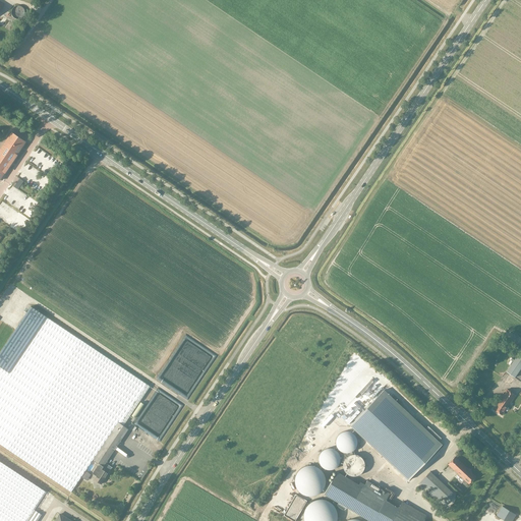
[(25,12),(25,11),(25,10),(25,9),(24,9),(24,8),(23,7),(22,6),(21,6),(21,5),(20,5),(19,5),(18,5),(17,5),(16,5),(15,6),(14,7),(13,7),(13,8),(12,9),(12,10),(12,11),(12,12),(12,13),(12,14),(13,15),(13,16),(14,16),(14,17),(15,17),(16,18),(17,18),(18,18),(19,18),(20,18),(21,18),(22,18),(22,17),(23,17),(23,16),(24,16),(24,15),(25,14),(25,13),(25,12)]
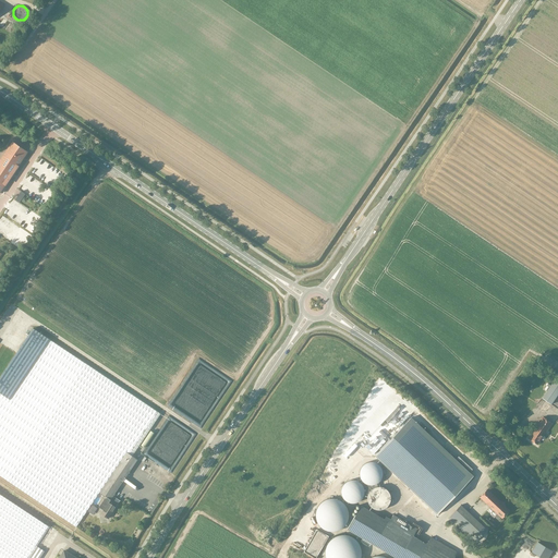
[(0,194),(28,153),(14,143),(0,162),(0,194)]
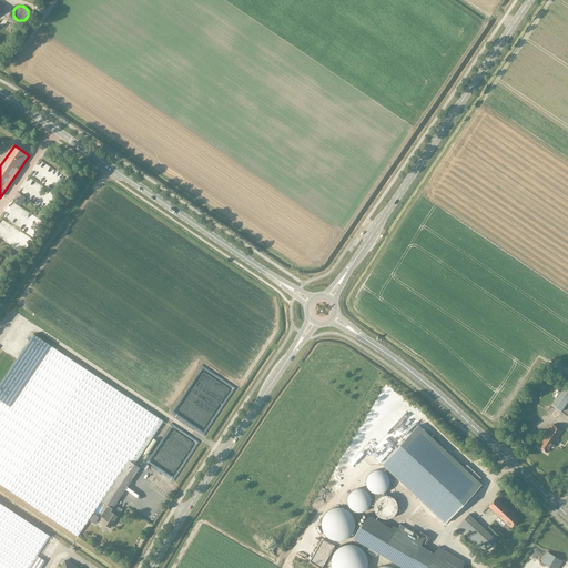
[(16,202),(20,204),(24,195),(20,193),(16,202)]
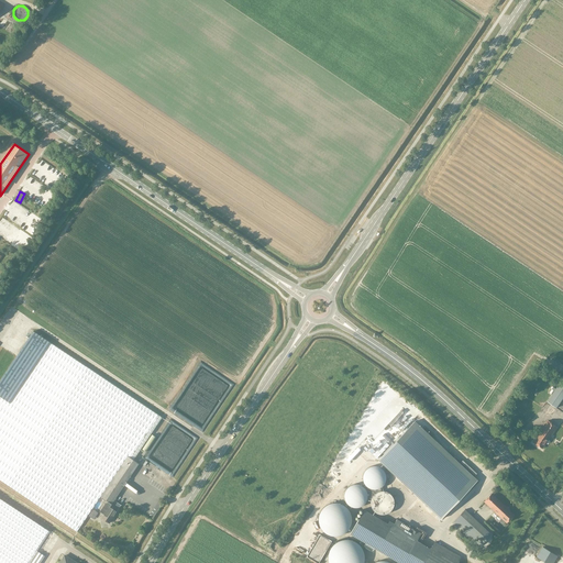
[(162,418),(86,367),(33,331),(0,381),(0,479),(77,531),(100,496),(100,497),(128,456),(133,461),(162,418)]
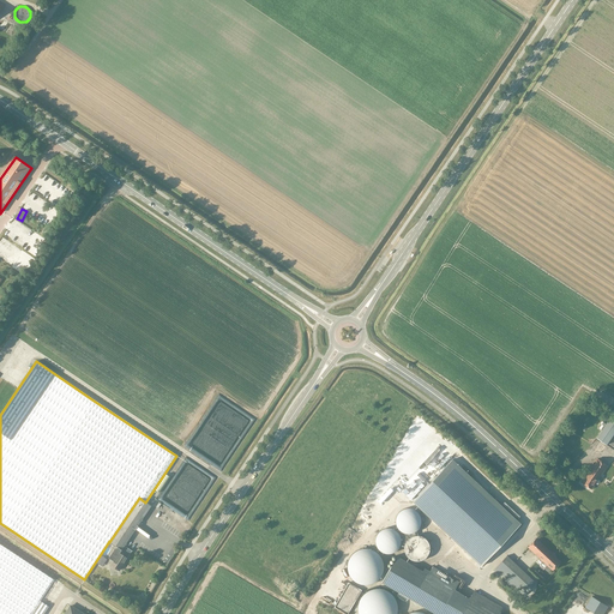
[(607,445),(613,433),(613,420),(611,419),(596,438),(607,445)]
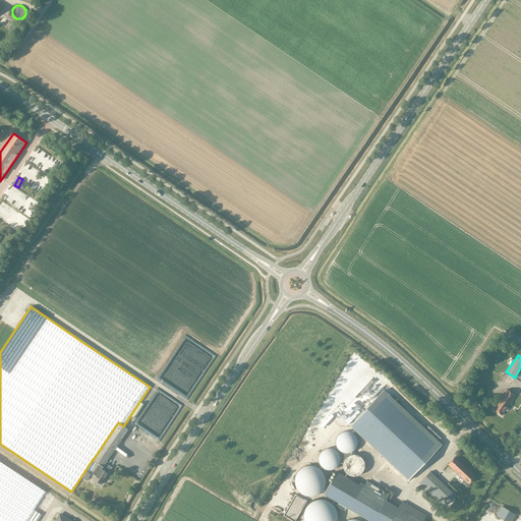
[(408,480),(442,445),(384,390),(350,425),(408,480)]
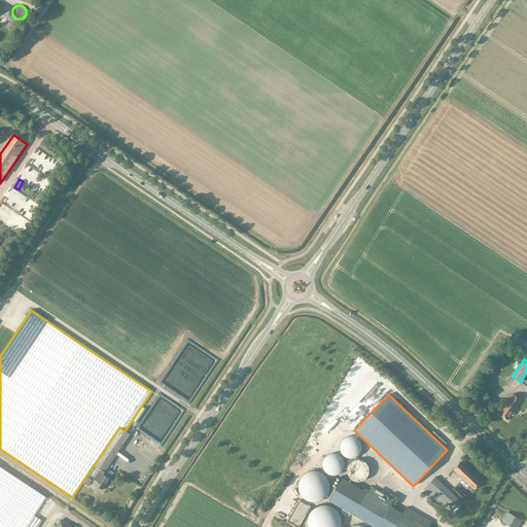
[(499,414),(507,420),(521,399),(513,394),(499,414)]
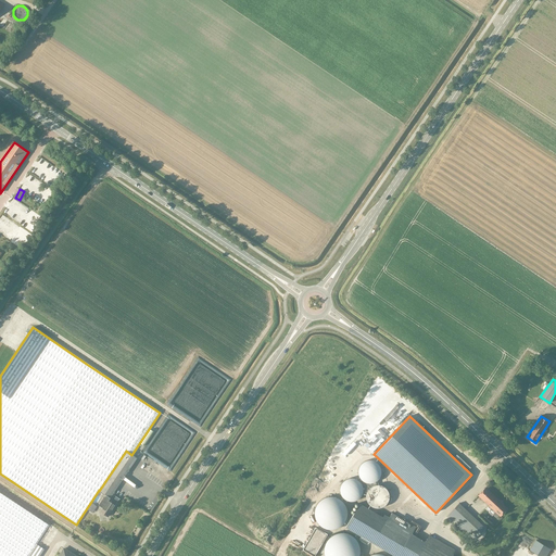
[(151,428),(140,442),(143,444),(154,430),(151,428)]
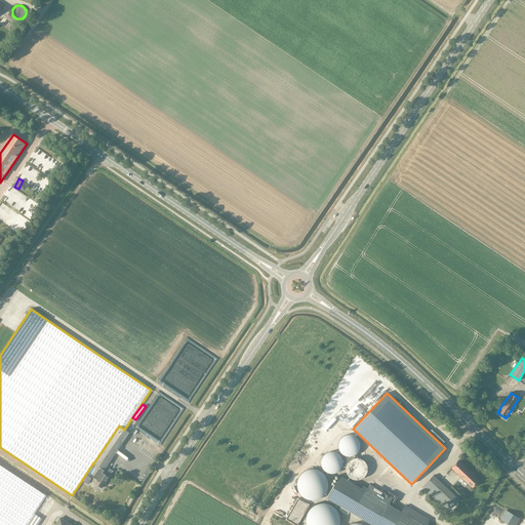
[(129,433),(124,430),(119,426),(93,463),(101,468),(98,470),(97,470),(93,477),(97,480),(95,483),(102,488),(113,471),(107,467),(129,433)]
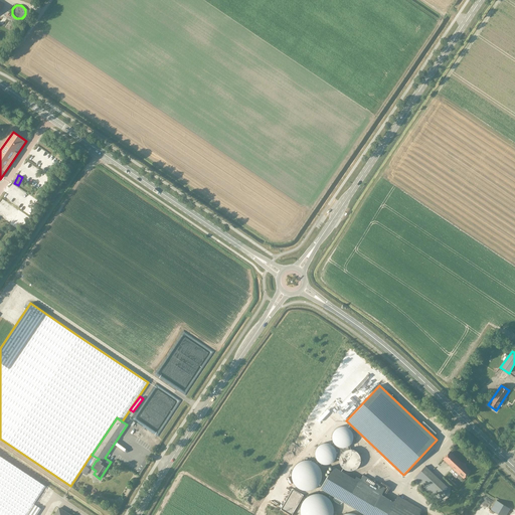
[(130,424),(138,430),(140,425),(133,420),(130,424)]
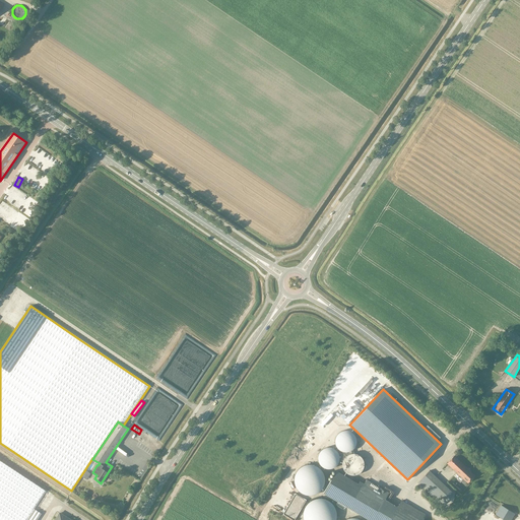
[(356,445),(356,441),(356,438),(354,435),(351,432),(348,431),(344,431),(341,432),(338,433),(336,436),(335,439),(335,443),(336,447),(338,450),(341,451),(344,452),(348,452),(351,450),(354,448),(356,445)]
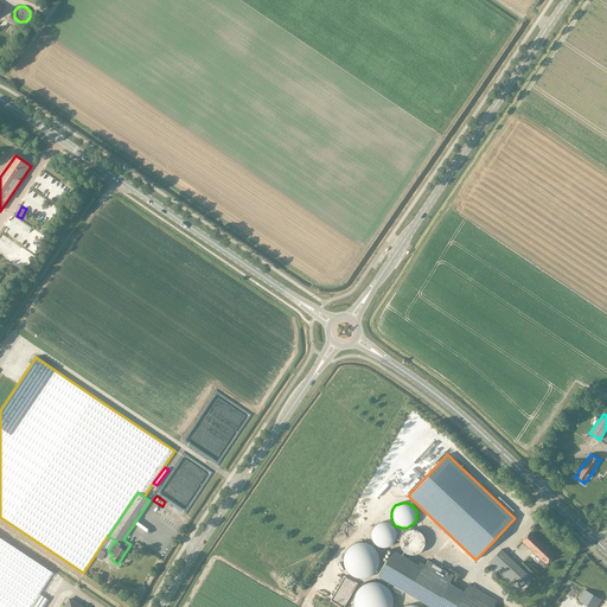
[(396,538),(397,535),(396,531),(395,528),(391,524),(387,523),(382,522),(378,523),(376,525),(374,529),(371,532),(371,537),(372,542),(376,544),(378,547),(382,548),(387,548),(391,545),(394,542),(396,538)]
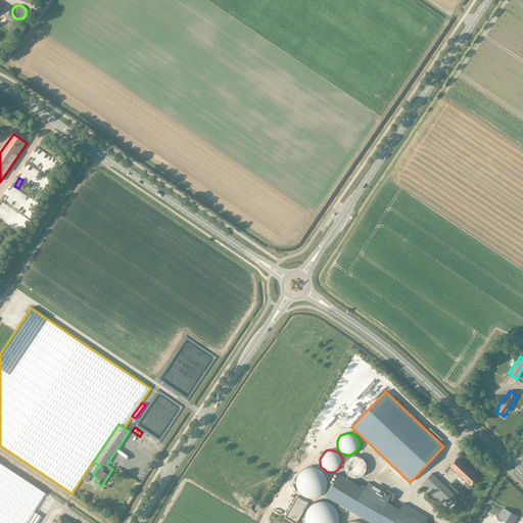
[(366,470),(367,467),(366,464),(364,461),(362,458),(358,457),(354,457),(350,458),(348,459),(346,462),(344,465),(344,469),(346,473),(348,475),(350,477),(354,478),(358,478),(362,476),(364,474),(366,470)]
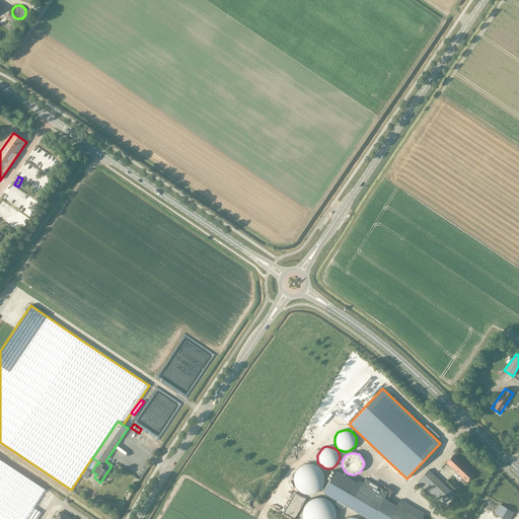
[(465,480),(466,483),(473,474),(453,455),(446,462),(462,477),(460,479),(463,483),(465,480)]
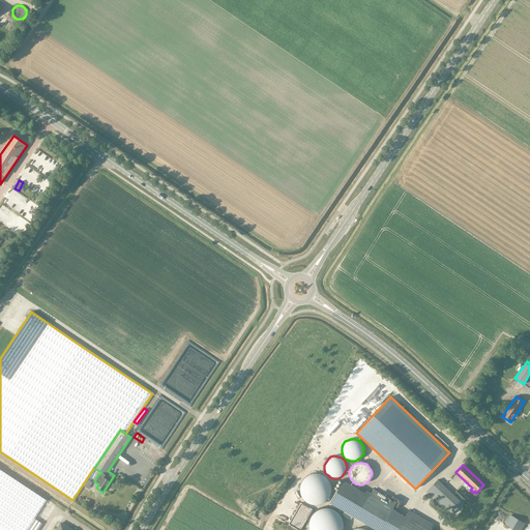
[(37,529),(42,524),(34,519),(46,500),(0,469),(0,529),(37,529)]
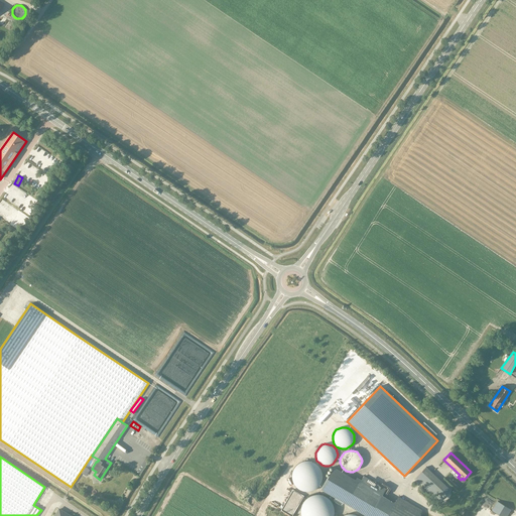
[(321,481),(323,476),(321,472),(319,468),(315,464),(310,462),(305,461),(301,463),(297,465),(294,469),(292,474),(292,479),(294,484),(297,488),(301,490),(305,491),(310,491),(315,489),(319,485),(321,481)]
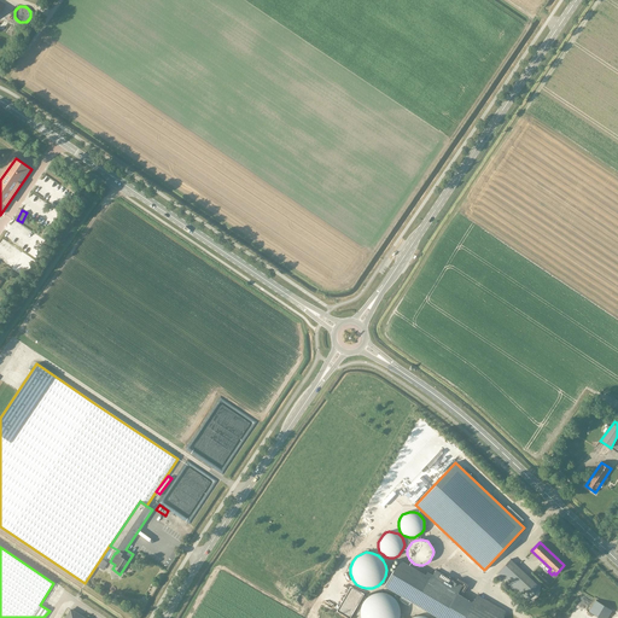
[(511,559),(496,573),(525,601),(540,587),(511,559)]
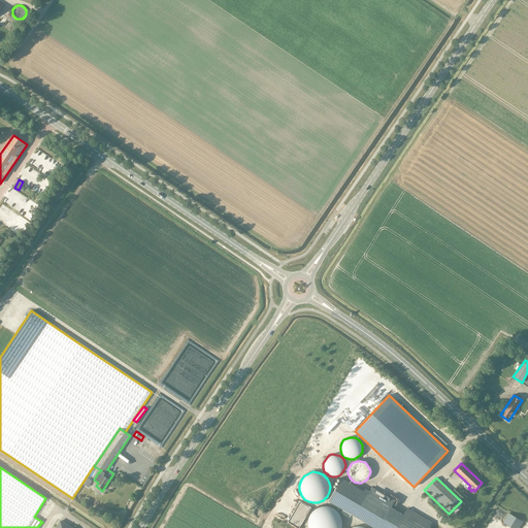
[(373,487),(368,494),(342,479),(329,500),(374,527),(428,527),(431,522),(430,521),(429,521),(408,508),(404,515),(392,506),(395,500),(373,487)]
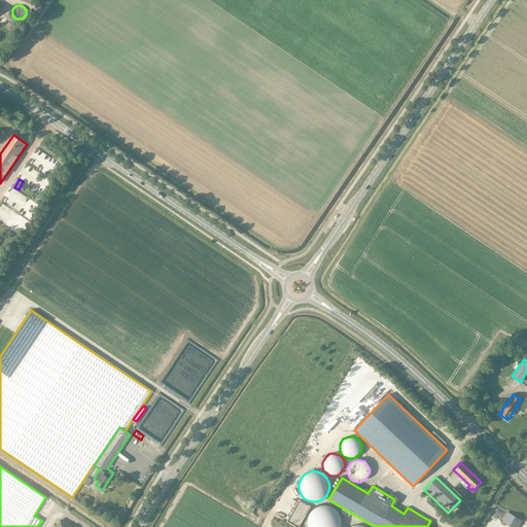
[(342,522),(342,521),(342,520),(341,518),(341,517),(340,515),(340,514),(339,513),(338,512),(337,510),(336,508),(335,508),(332,507),(331,506),(330,506),(328,505),(327,505),(325,505),(324,504),(322,505),(321,505),(320,505),(318,506),(317,506),(315,507),(314,508),(313,508),(312,510),(311,512),(310,513),(309,514),(309,515),(308,517),(308,518),(307,520),(307,521),(307,522),(307,524),(307,525),(308,526),(307,526),(341,526),(342,525),(342,524),(342,522)]
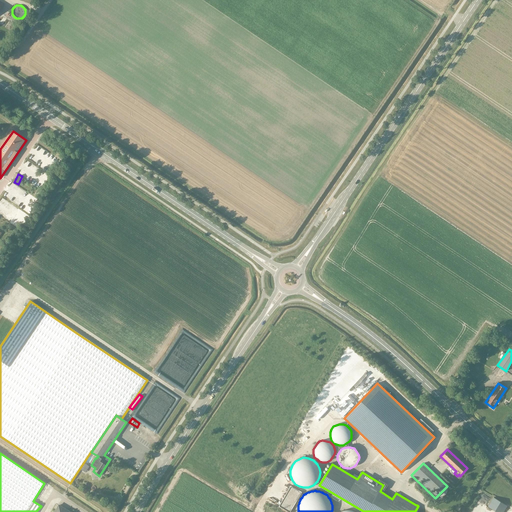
[(496,511),(503,511),(507,506),(493,498),(488,506),(496,511)]
